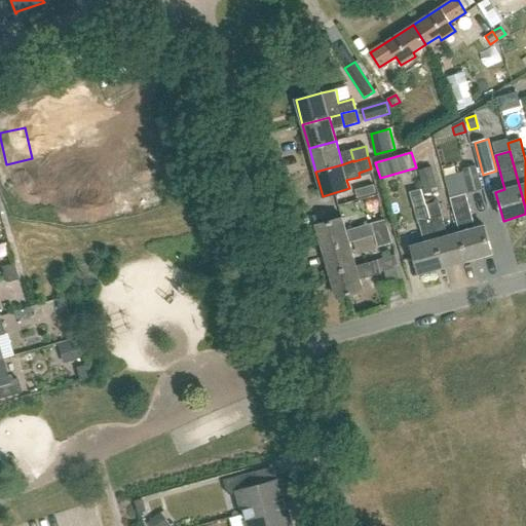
[(484,189),(478,165),(463,170),(471,193),(484,189)]
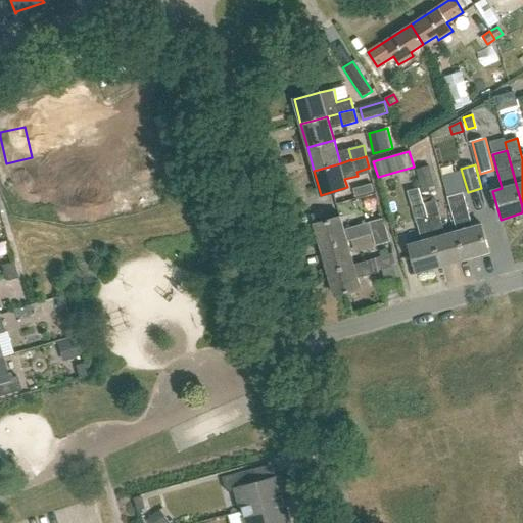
[(438,189),(431,165),(417,170),(424,193),(438,189)]
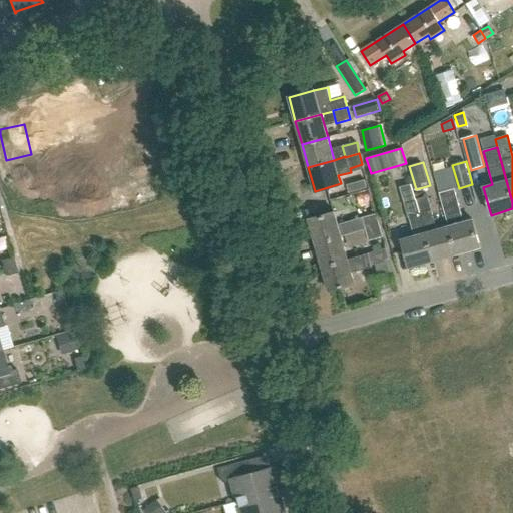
[(365,179),(347,184),(349,192),(367,188),(365,179)]
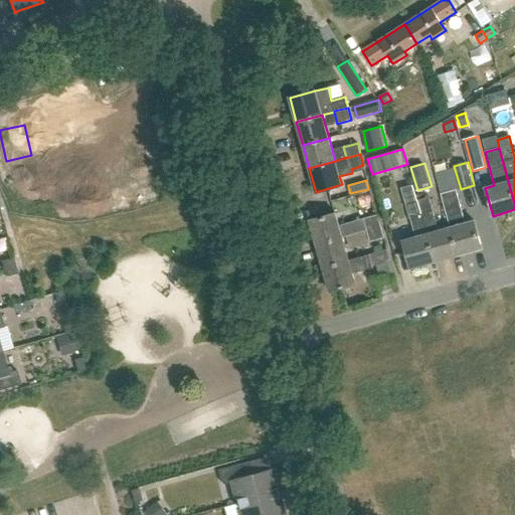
[(426,234),(421,215),(417,201),(413,185),(401,188),(414,237),(403,240),(411,269),(435,263),(426,234)]
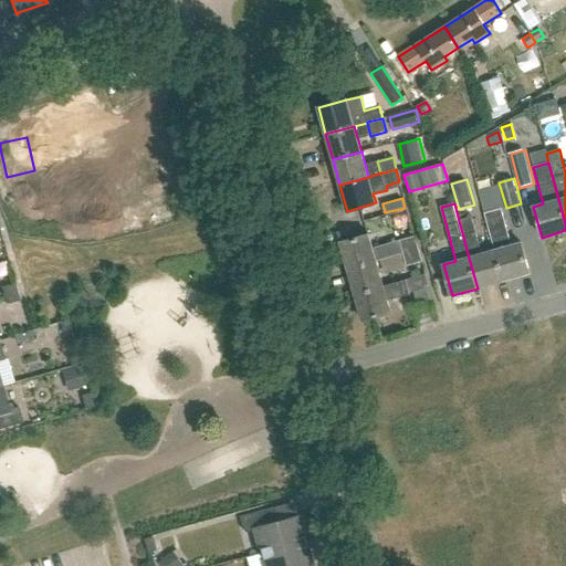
[(503,281),(530,274),(521,243),(511,245),(501,209),(484,213),(494,250),(503,281)]
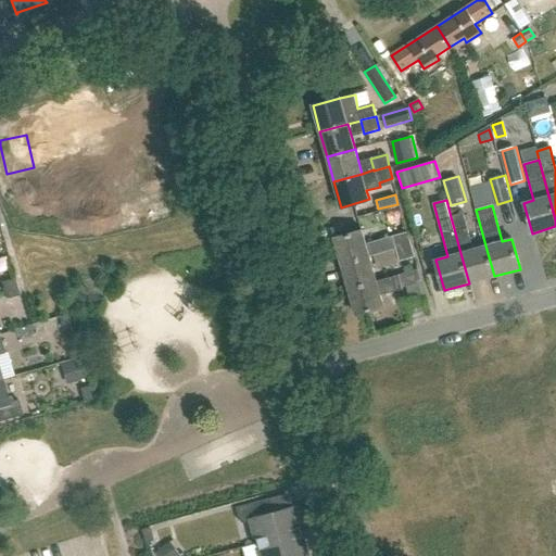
[(485,245),(472,250),(463,214),(451,217),(455,232),(460,253),(469,283),(494,276),(485,245)]
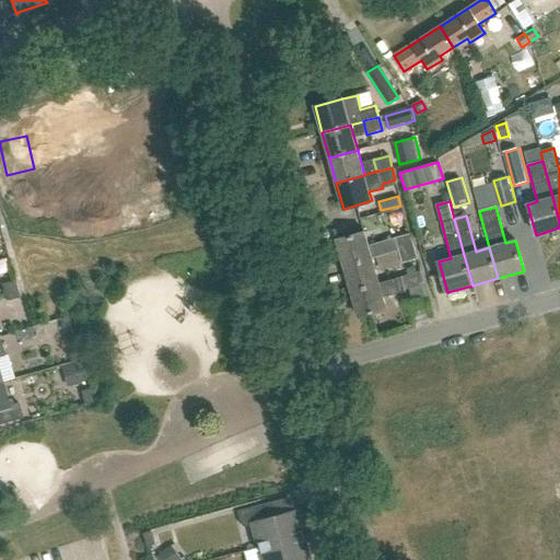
[(337,241),(345,266),(372,258),(400,251),(416,246),(412,233),(369,246),(365,232),(337,241)]
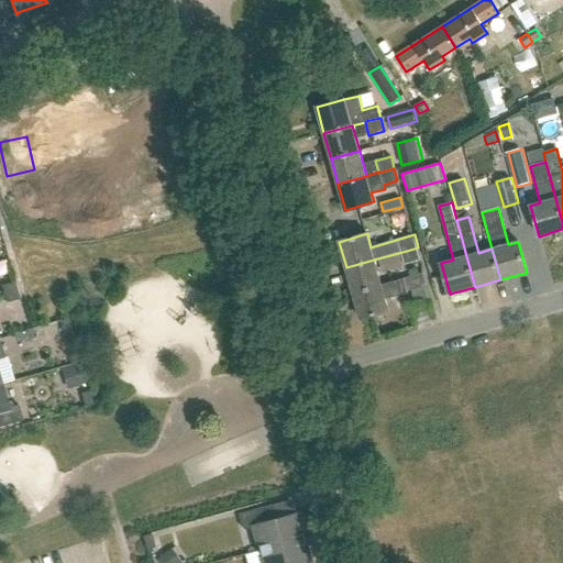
[(406,264),(422,260),(418,247),(403,252),(406,264)]
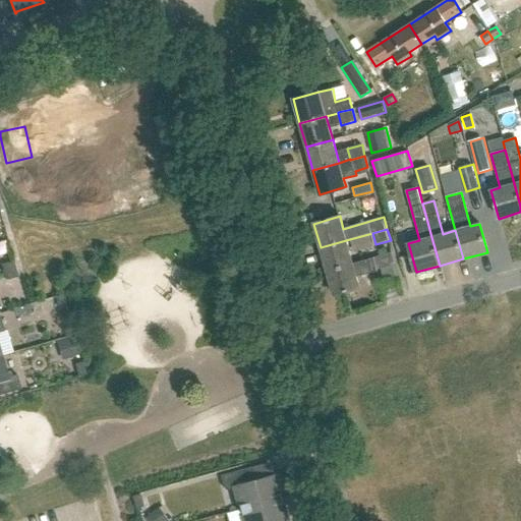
[(327,271),(353,264),(346,240),(321,247),(327,271)]
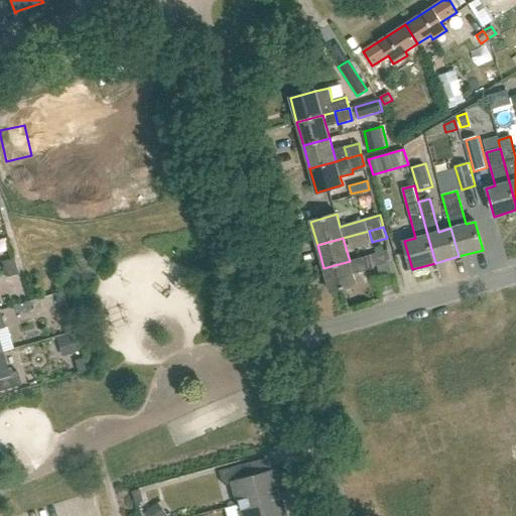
[(350,261),(324,268),(331,292),(356,285),(354,275),(377,269),(380,279),(394,275),(388,251),(370,256),(350,261)]
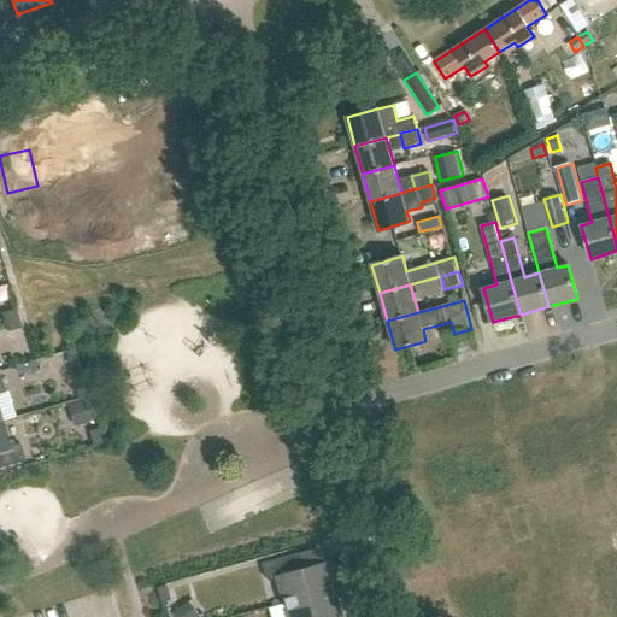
[(19,319),(17,310),(3,315),(5,323),(19,319)]
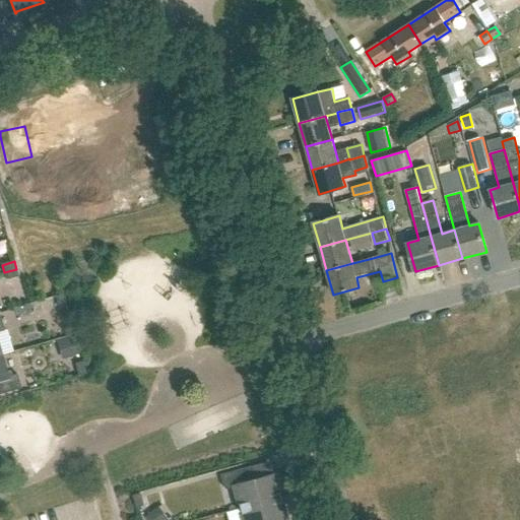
[(6,280),(18,276),(16,269),(4,272),(6,280)]
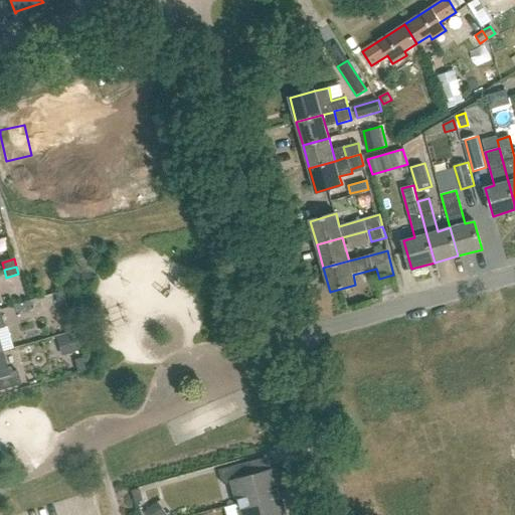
[(58,306),(66,303),(62,292),(55,294),(58,306)]
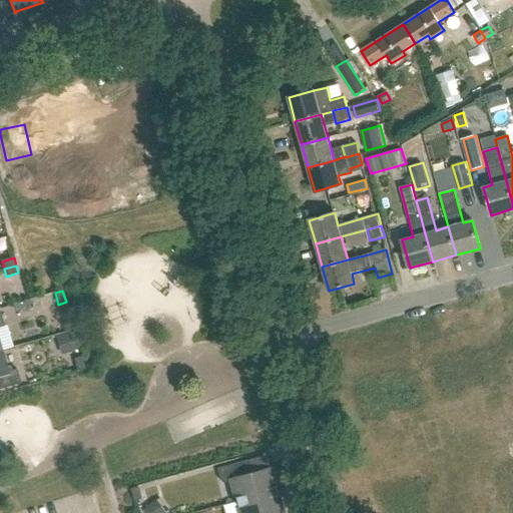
[(0,351),(0,389),(21,383),(17,369),(8,372),(1,351),(0,351)]
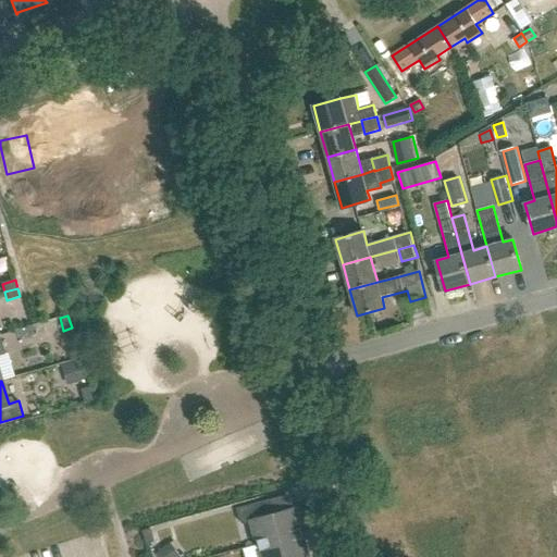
[(84,403),(93,400),(88,387),(81,390),(84,403)]
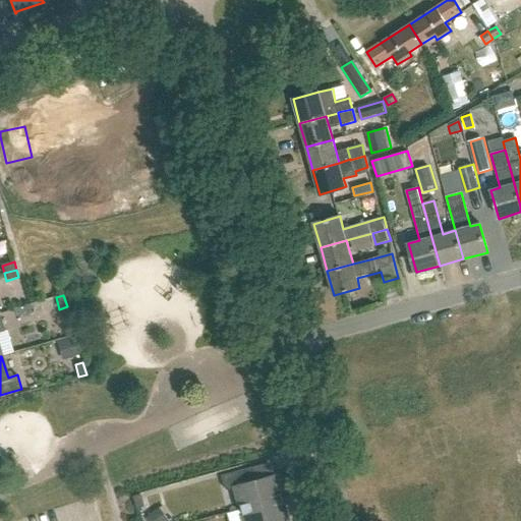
[(515,456),(520,453),(520,437),(510,441),(515,456)]
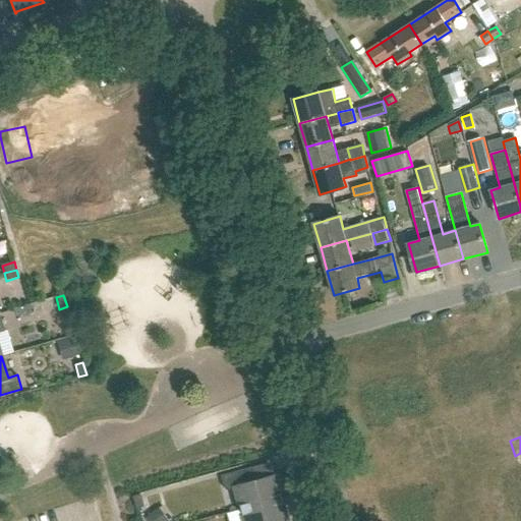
[(459,466),(477,460),(475,452),(457,457),(459,466)]
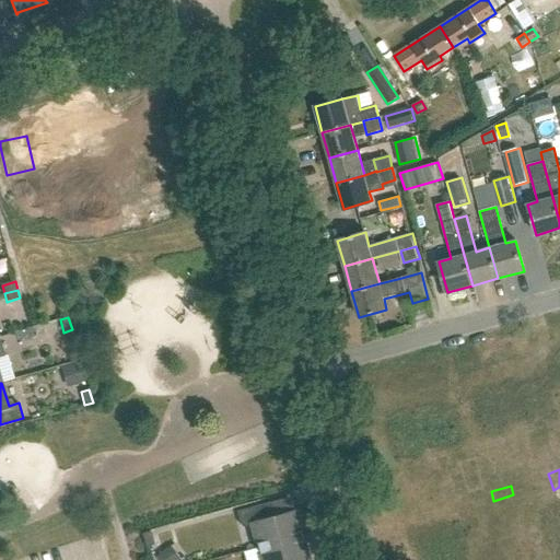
[(471,501),(470,513),(490,516),(492,504),(471,501)]
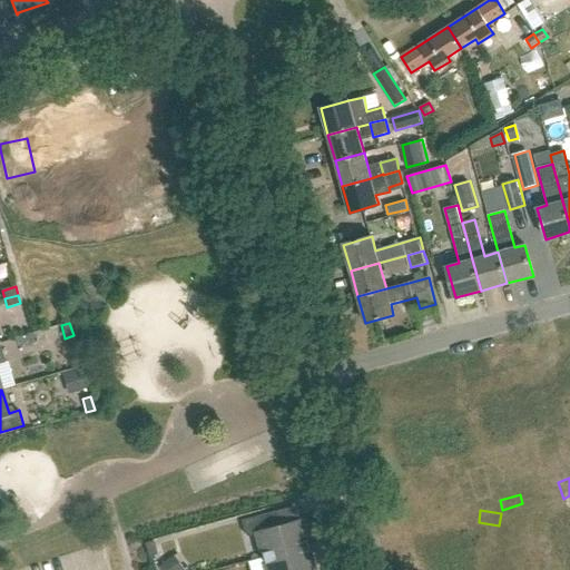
[(246,537),(256,533),(262,558),(306,546),(300,520),(278,526),(274,512),(242,521),(246,537)]
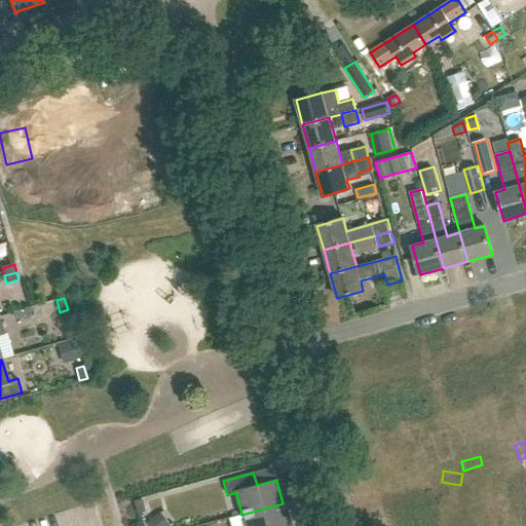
[(137,514),(145,512),(141,499),(134,501),(137,514)]
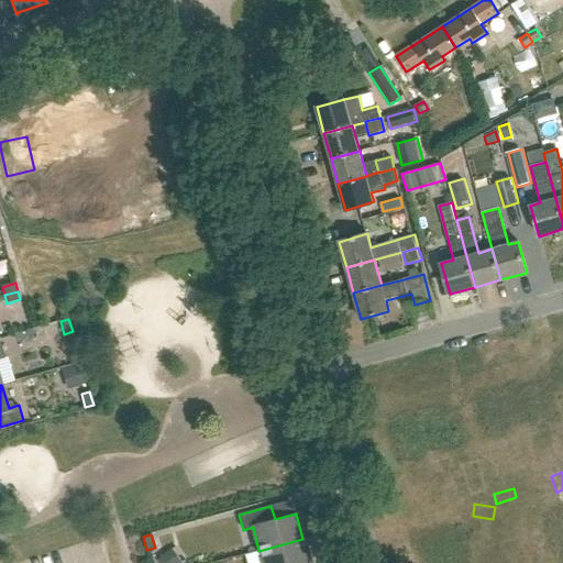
[(309,562),(302,539),(258,551),(262,562),(309,562)]
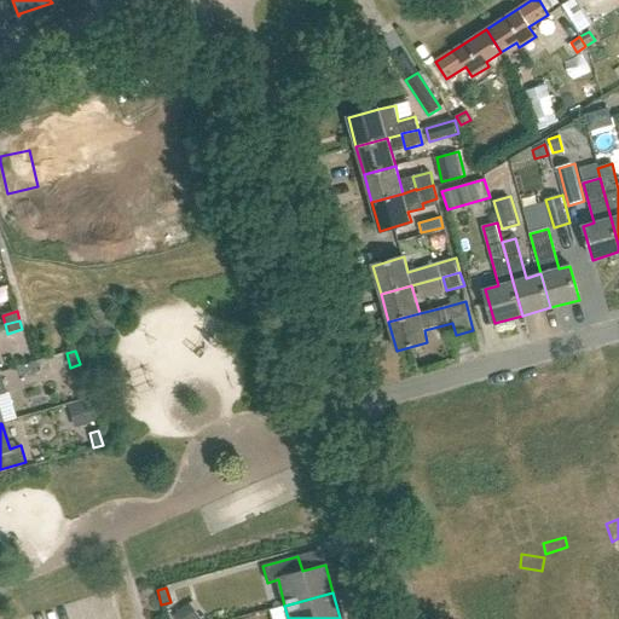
[(195,618),(185,607),(173,615),(175,618),(195,618)]
